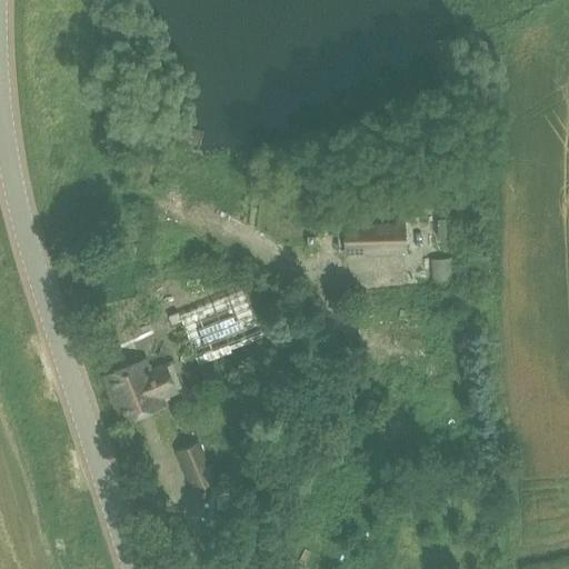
[(405,252),(403,221),(343,222),(343,255),(405,252)]
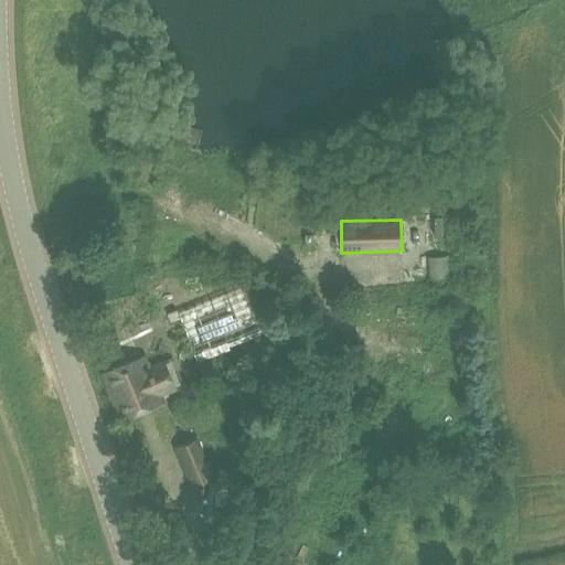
[(184,319),(196,351),(256,328),(245,297),(184,319)]
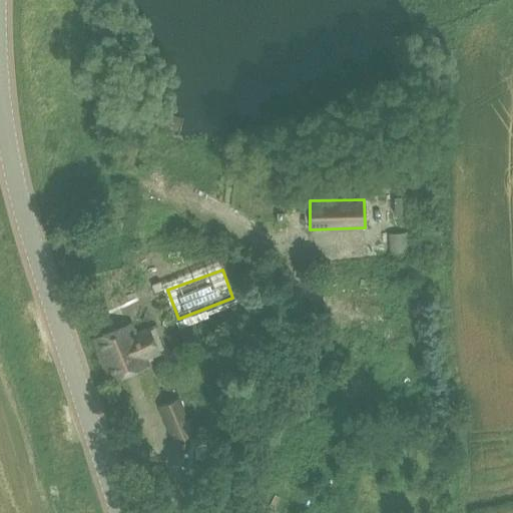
[(125,327),(92,340),(109,382),(146,366),(144,360),(158,354),(157,351),(162,349),(153,327),(148,330),(147,327),(134,333),(130,324),(125,327)]
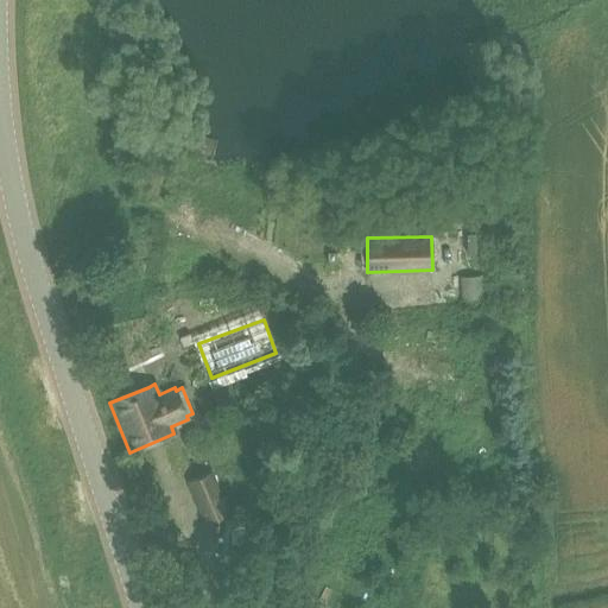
[(260,409),(248,412),(252,425),(264,422),(260,409)]
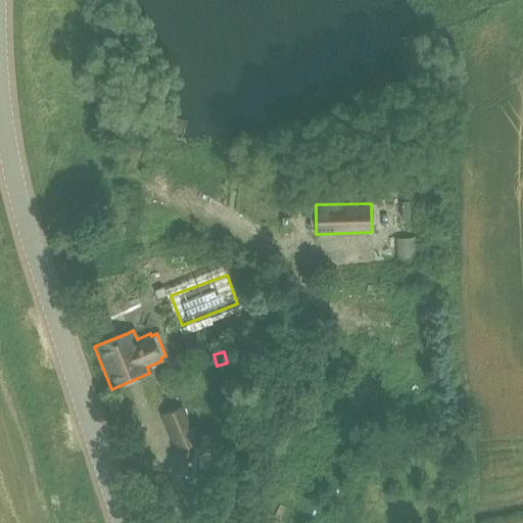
[(161,415),(176,450),(196,442),(181,407),(161,415)]
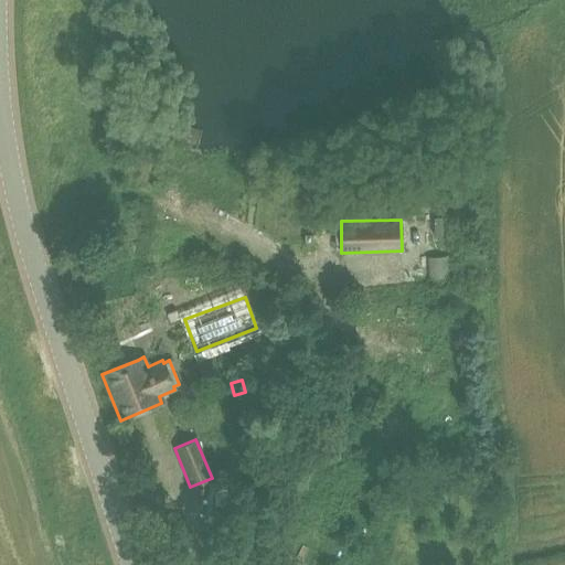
[(209,526),(219,534),(227,530),(228,519),(233,520),(237,487),(214,483),(209,526)]
